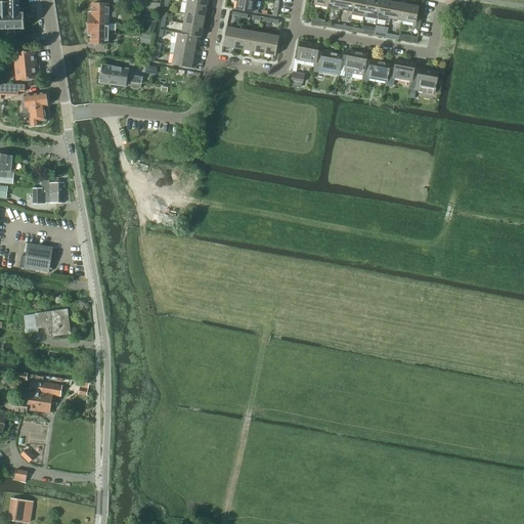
[(24,17),(24,13),(19,13),(18,0),(7,0),(7,1),(0,1),(0,13),(8,13),(8,15),(12,15),(12,17),(24,17)]
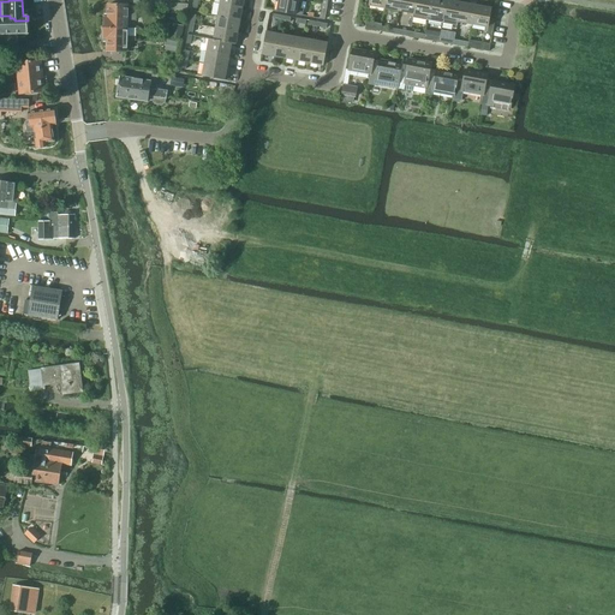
[(278,0),(276,11),(296,15),(302,16),(303,10),(300,10),(302,0),(278,0)]
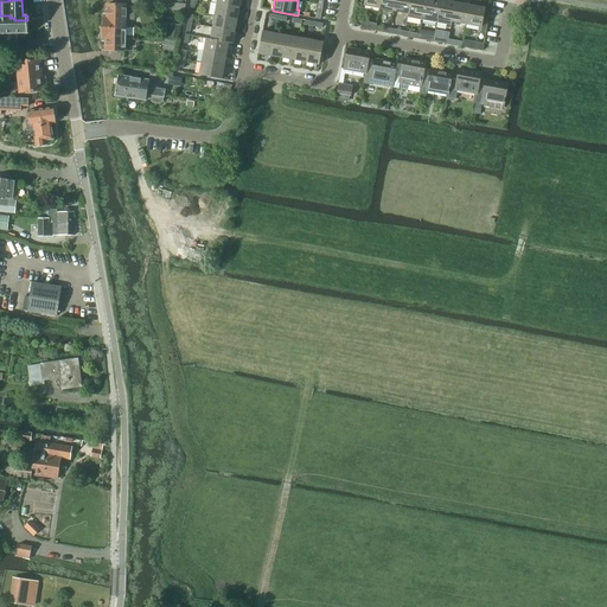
[(379,0),(379,7),(394,10),(395,0),(379,0)]
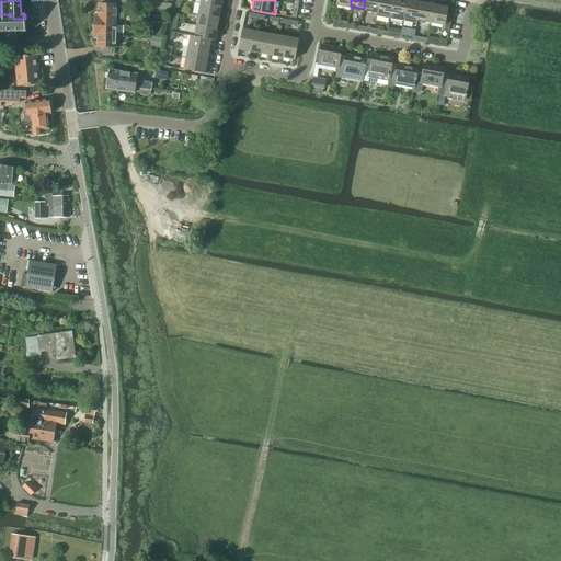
[(365,0),(364,9),(377,12),(379,0),(365,0)]
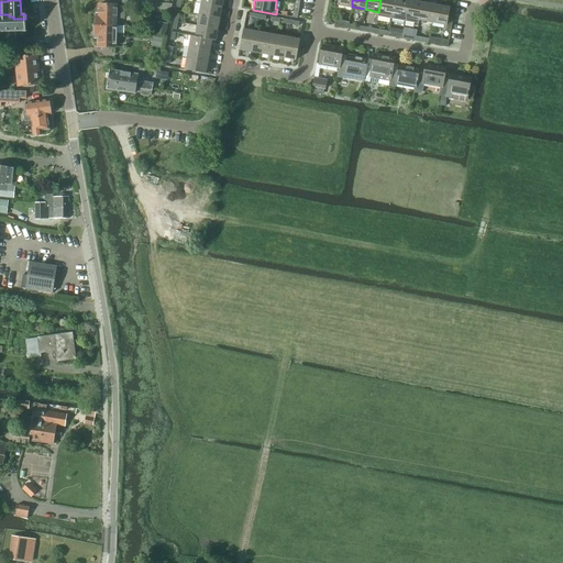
[(381,0),(378,12),(377,17),(392,19),(392,14),(394,0),(381,0)]
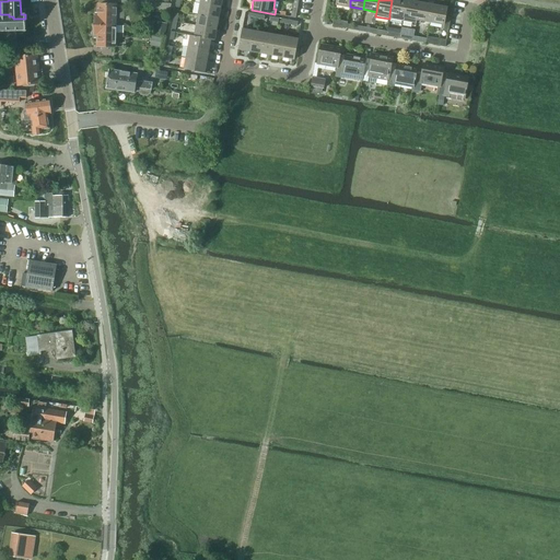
[(392,0),(389,14),(389,19),(403,21),(404,16),(406,0),(392,0)]
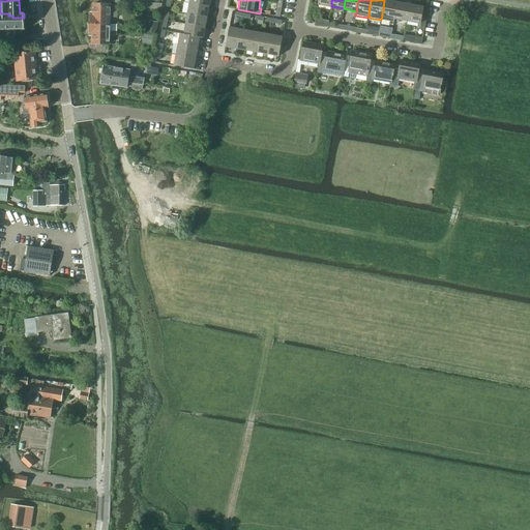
[(384,0),(382,16),(381,20),(393,22),(394,18),(396,2),(387,0),(384,0)]
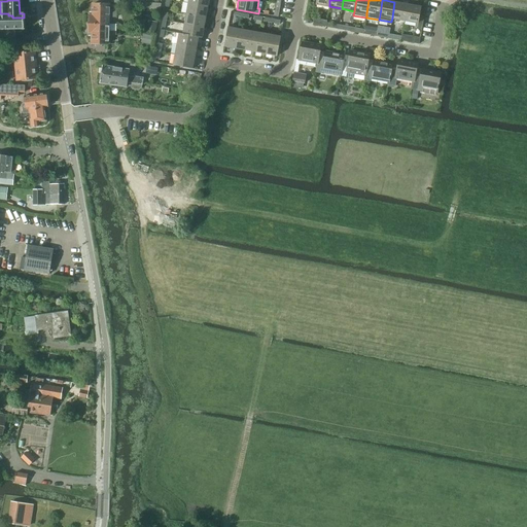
[(394,2),(392,18),(405,21),(408,1),(405,0),(403,3),(394,2)]
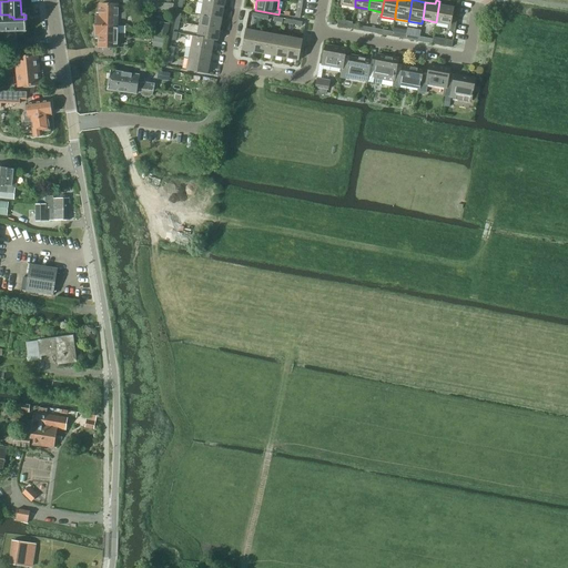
[(439,1),(436,22),(449,24),(448,29),(455,30),(457,17),(452,16),(453,7),(442,4),(442,2),(439,1)]
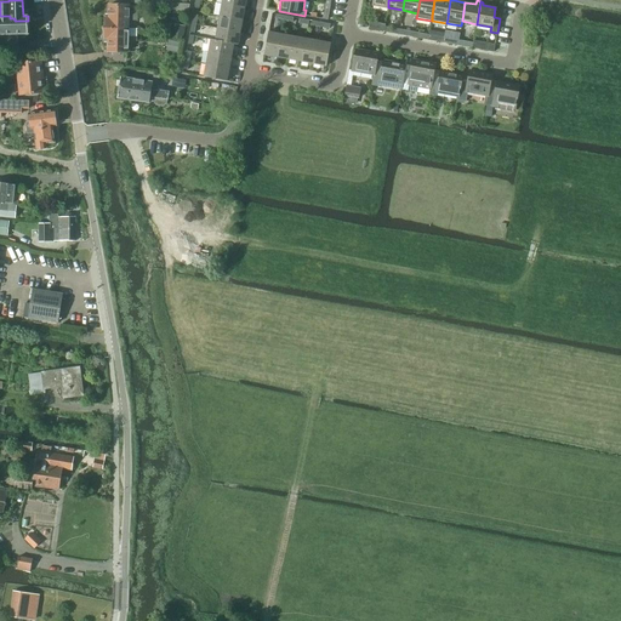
[(221,3),(218,15),(243,20),(245,7),(221,3)]
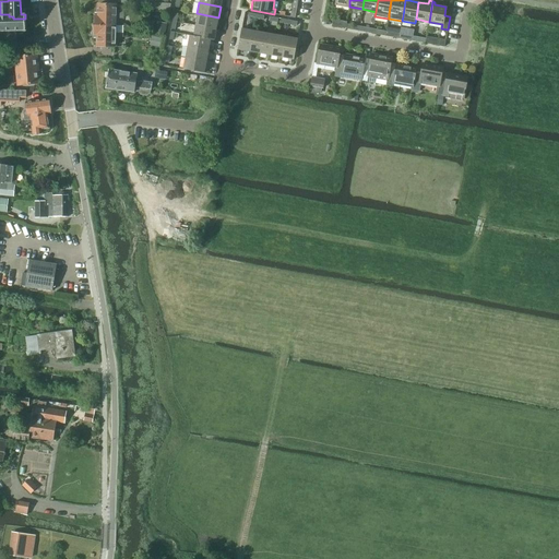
[(94,25),(115,26),(115,19),(122,19),(122,10),(115,10),(115,6),(97,4),(97,15),(94,15),(94,25)]
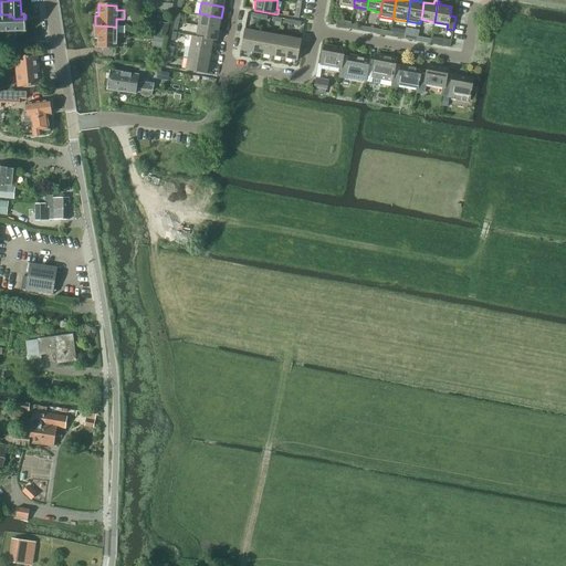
[(199,13),(198,24),(219,29),(221,18),(199,13)]
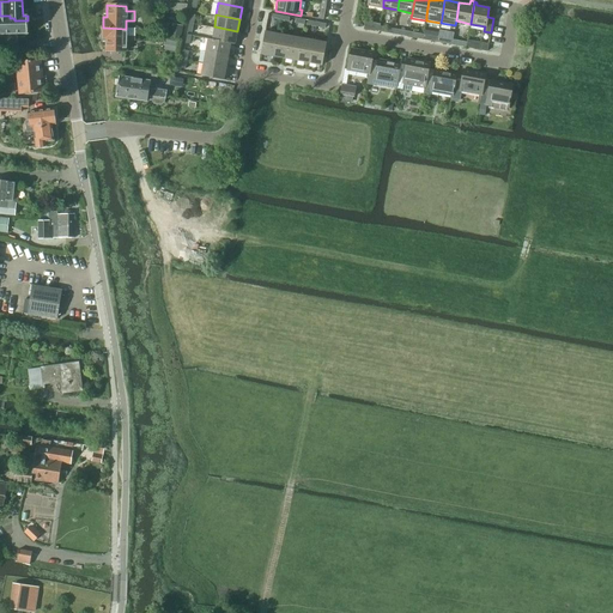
[(0,43),(17,43),(17,35),(28,34),(28,20),(14,20),(14,18),(10,18),(10,16),(0,16),(0,43)]
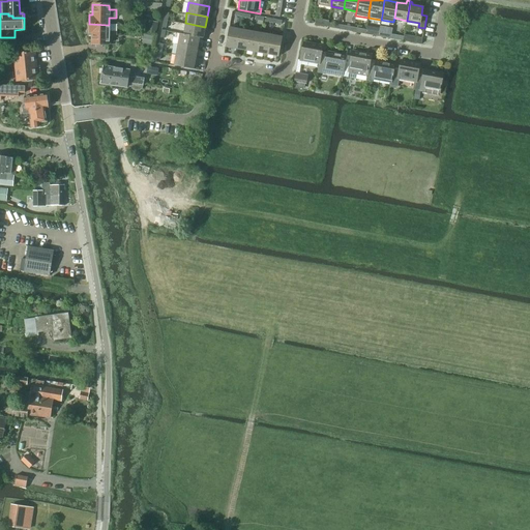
[(315,20),(314,25),(327,27),(328,21),(315,18),(315,20)]
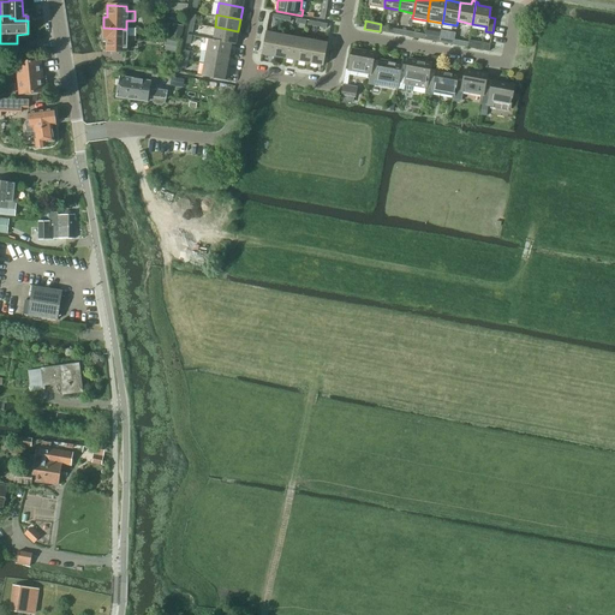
[(173,24),(171,37),(181,40),(184,27),(173,24)]
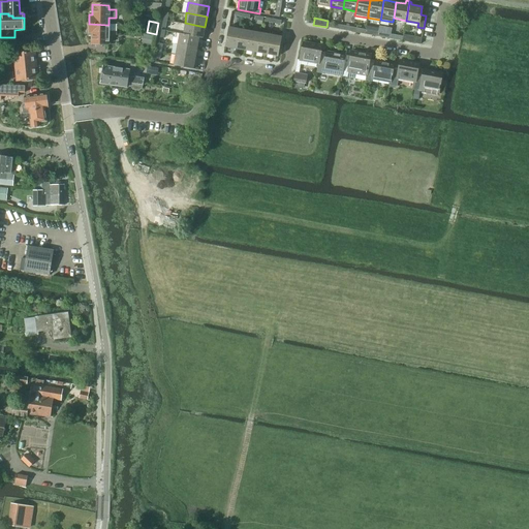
[(328,21),(327,27),(339,29),(340,25),(328,23),(328,21)]
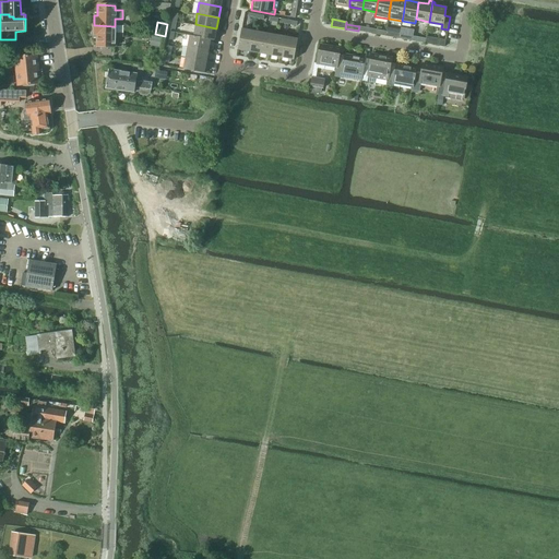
[(195,24),(193,35),(214,39),(216,28),(195,24)]
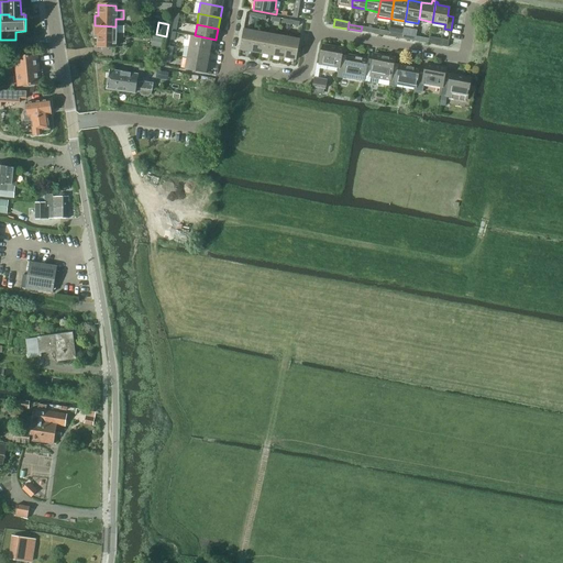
[(125,26),(116,26),(95,25),(95,34),(98,34),(97,46),(116,47),(116,32),(124,33),(125,26)]
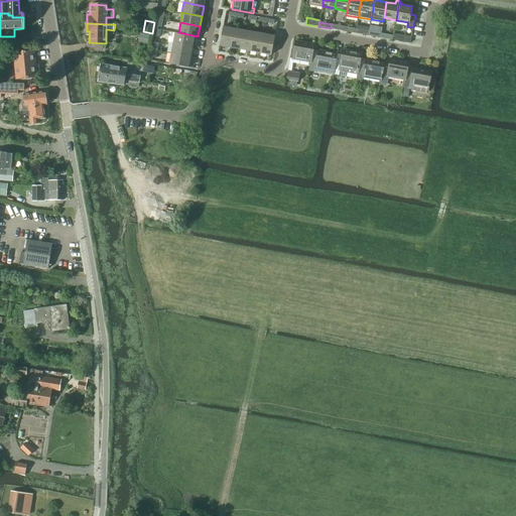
[(223,26),(220,45),(231,47),(234,28),(223,26)]
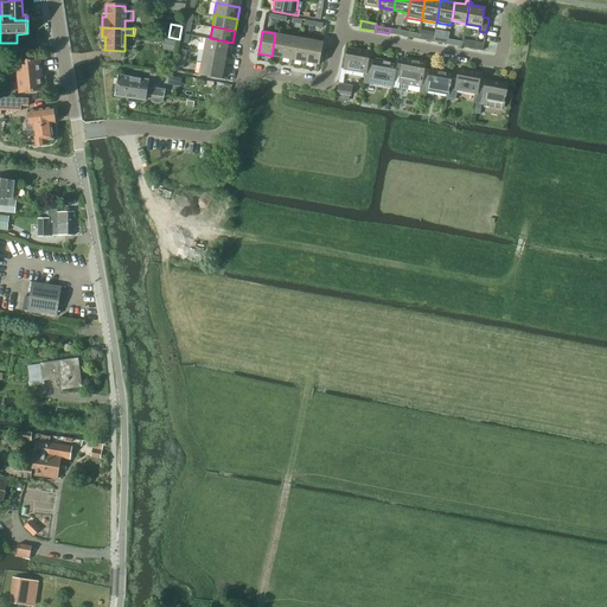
[(275,33),(272,56),(283,58),(287,36),(275,33)]
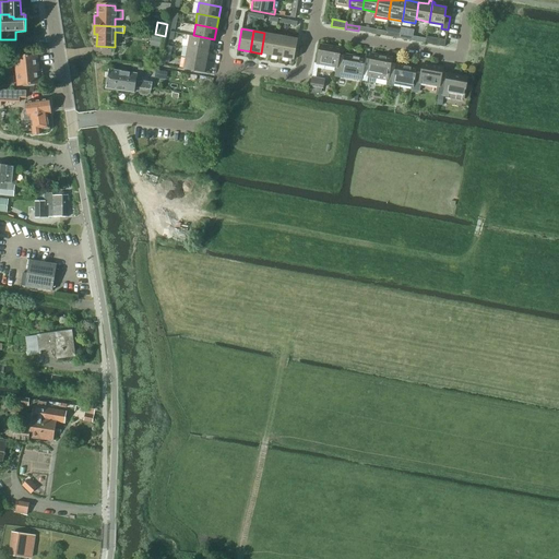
[(264,33),(261,54),(272,56),(276,35),(264,33)]
